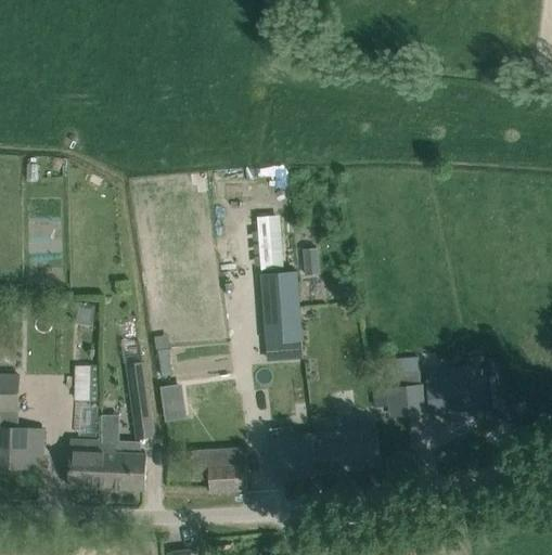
[(269,265),(266,211),(256,213),(259,265),(269,265)]
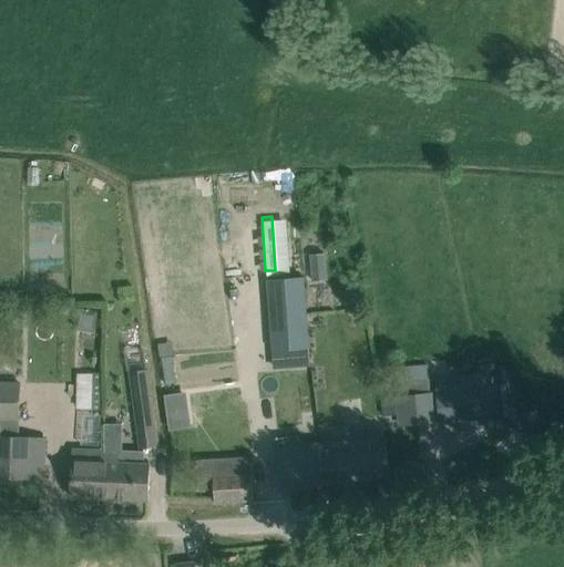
[(19,233),(7,233),(6,254),(18,255),(19,233)]
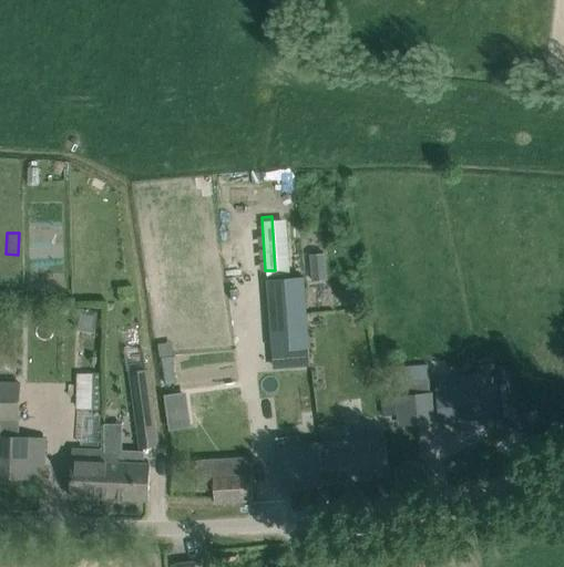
[(324,280),(321,254),(308,255),(310,281),(324,280)]
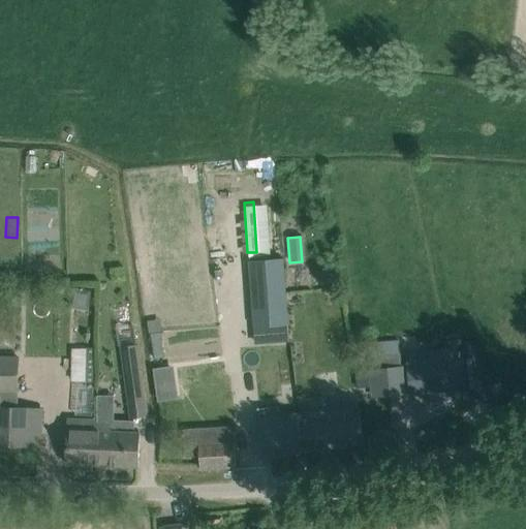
[(285,324),(281,259),(248,261),(252,328),(285,324)]
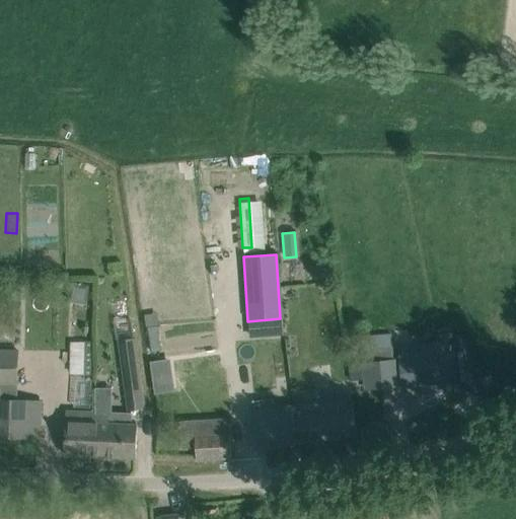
[(123,264),(107,266),(108,285),(106,285),(107,321),(119,320),(118,286),(125,285),(123,264)]
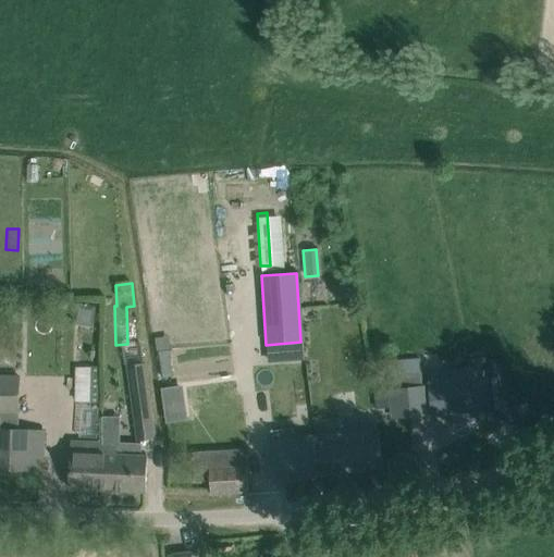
[(73,302),(70,323),(90,326),(94,306),(73,302)]
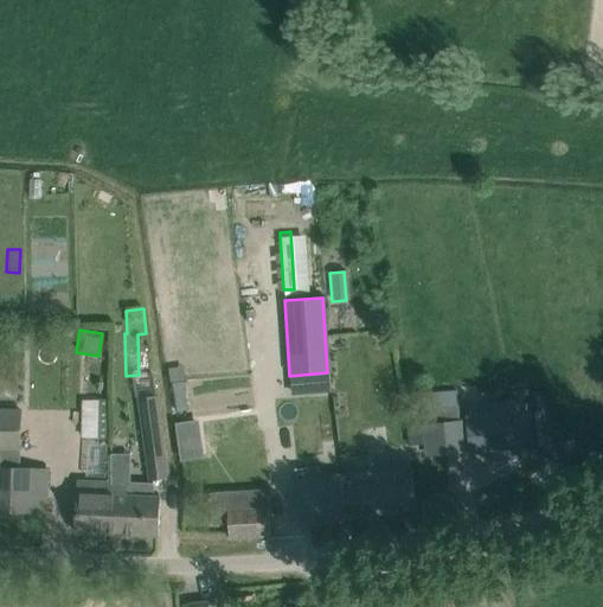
[(273,425),(332,419),(331,382),(269,389),(273,425)]
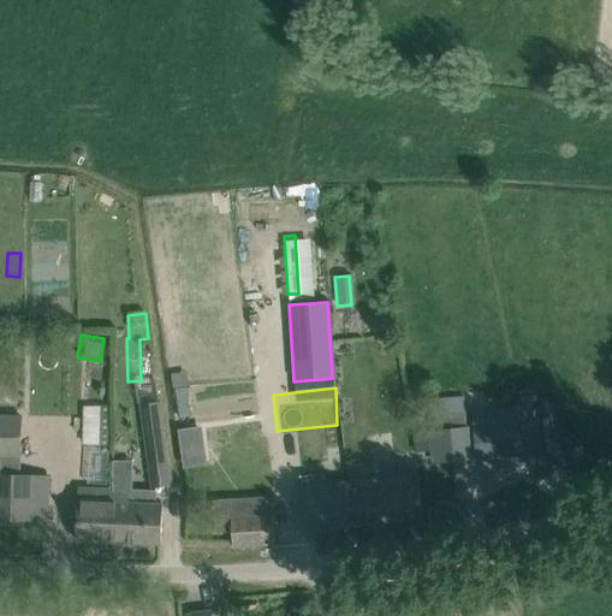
[(155,402),(138,404),(149,487),(167,485),(155,402)]
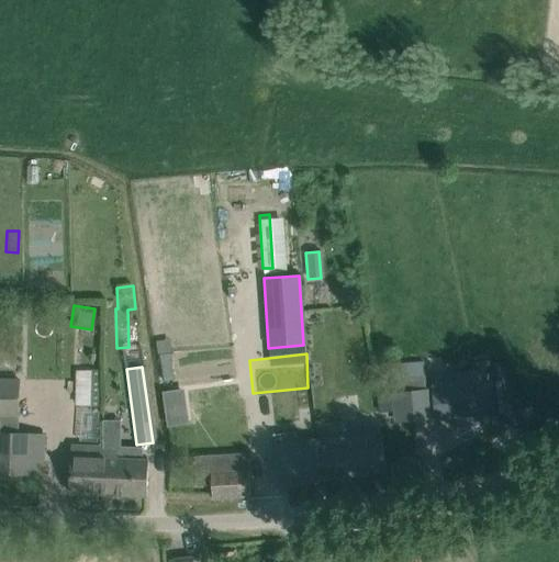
[(71,403),(87,403),(88,368),(73,368),(71,403)]
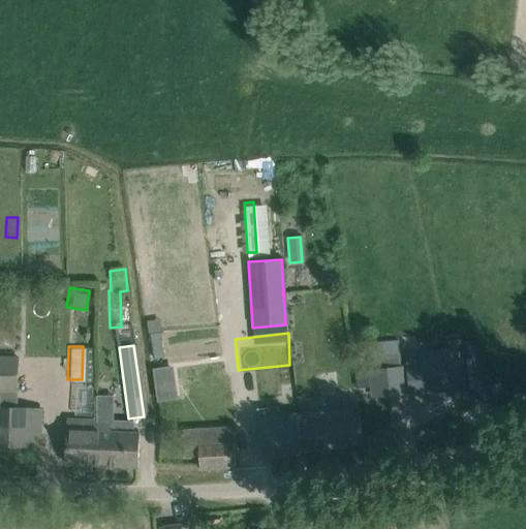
[(404,353),(408,393),(457,387),(454,349),(404,353)]
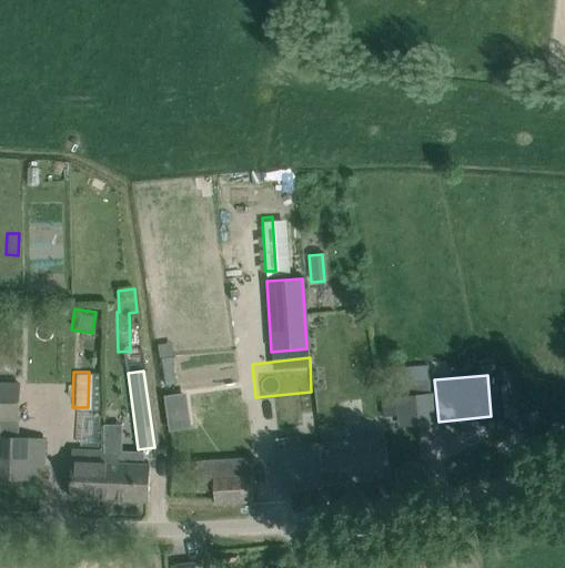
[(431,423),(429,394),(427,379),(394,383),(397,425),(431,423)]
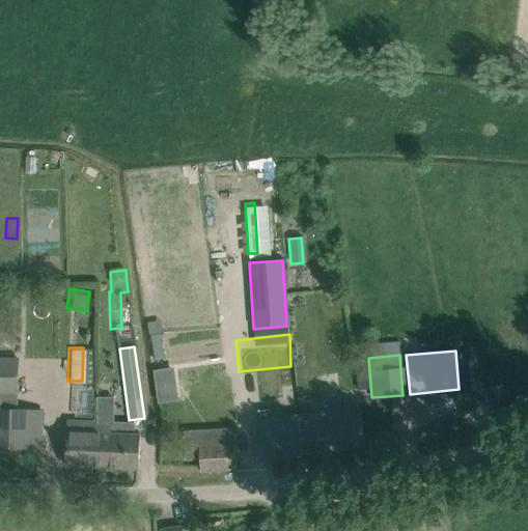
[(0,393),(15,394),(16,359),(0,358),(0,393)]
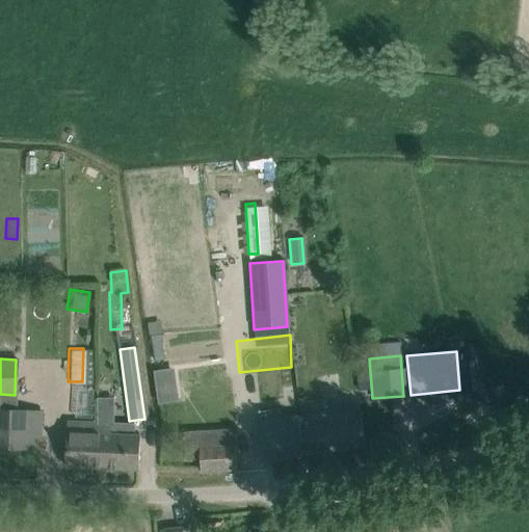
[(156,371),(159,388),(170,386),(167,369),(156,371)]
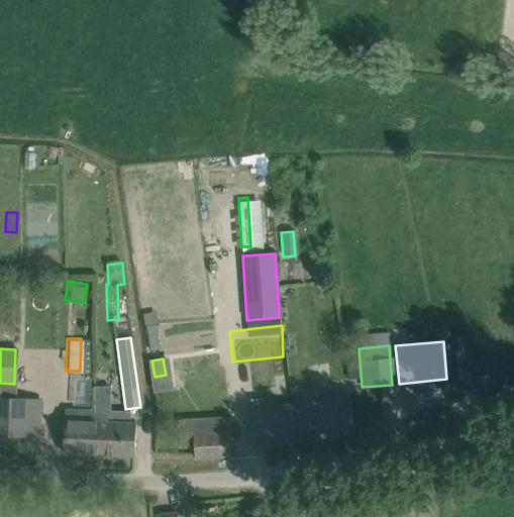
[(93,389),(93,414),(95,414),(95,423),(100,423),(99,436),(104,437),(104,454),(133,455),(134,425),(129,425),(129,416),(109,415),(109,389),(93,389)]
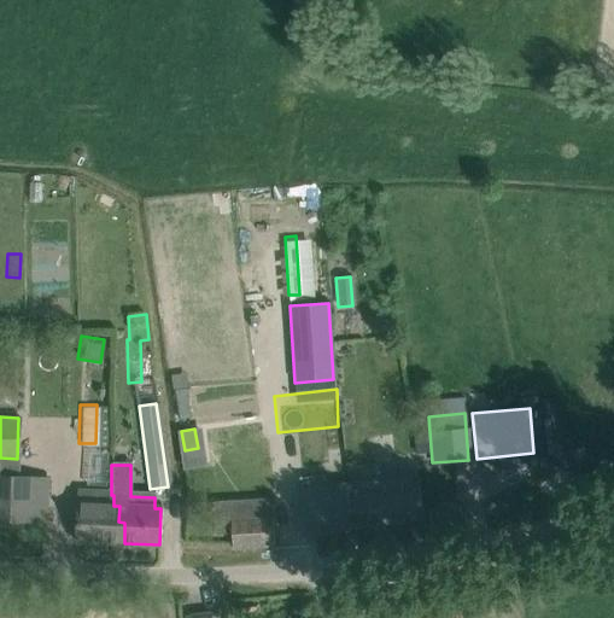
[(0,520),(44,523),(46,476),(0,473),(0,520)]
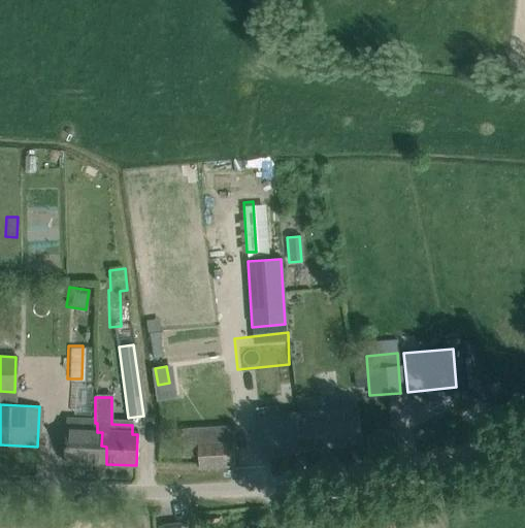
[(293,411),(276,414),(275,406),(255,408),(261,456),(299,451),(294,418),(293,411)]
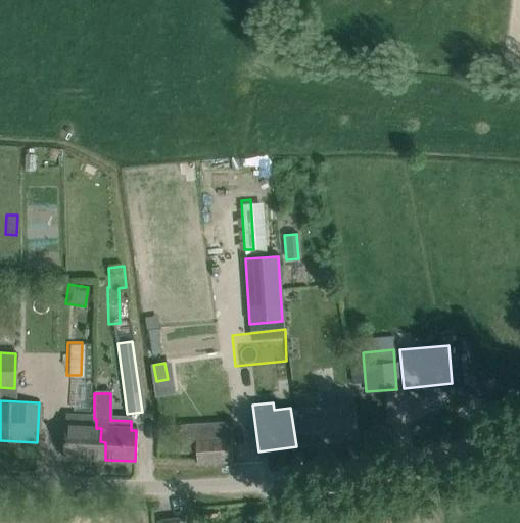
[(291,414),(296,446),(357,438),(352,412),(311,417),(310,411),(291,414)]
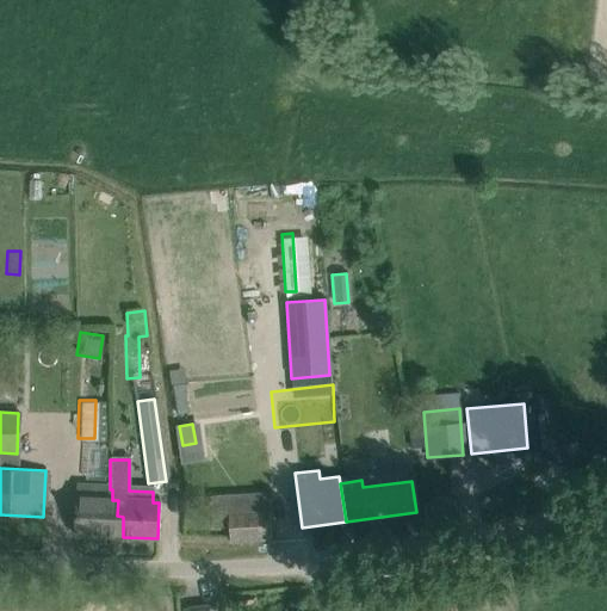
[(75,485),(73,536),(123,537),(123,517),(117,516),(118,500),(112,500),(112,489),(110,489),(107,489),(109,486),(75,485)]
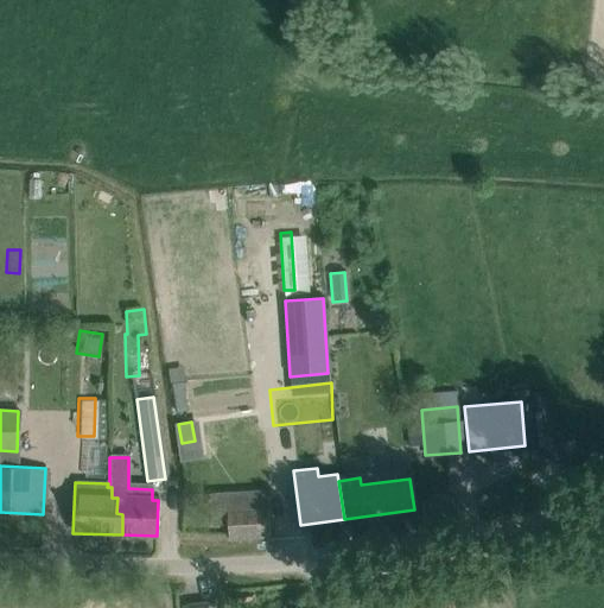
[(266,491),(210,493),(211,524),(227,523),(228,538),(268,537),(269,537),(267,508),(266,491)]
